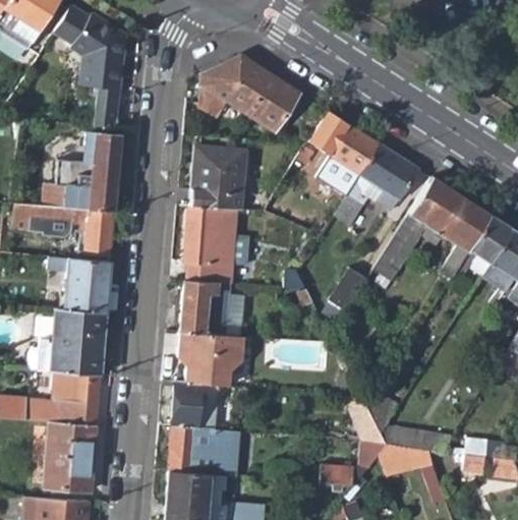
[(0,30),(27,49),(57,0),(5,0),(0,9),(0,30)]
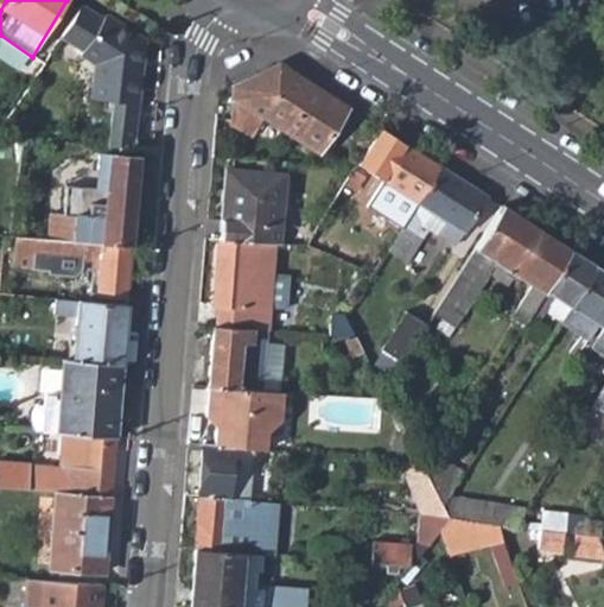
[(96,61),(94,97),(99,97),(134,99),(142,99),(146,40),(106,14),(102,19),(82,5),(64,32),(86,45),(82,51),(96,61)]
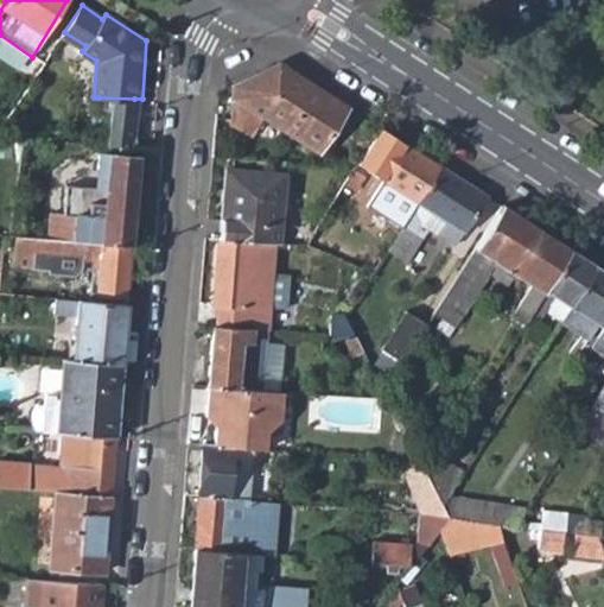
[(235,84),(234,96),(264,114),(319,151),(349,107),(278,62),(235,84)]
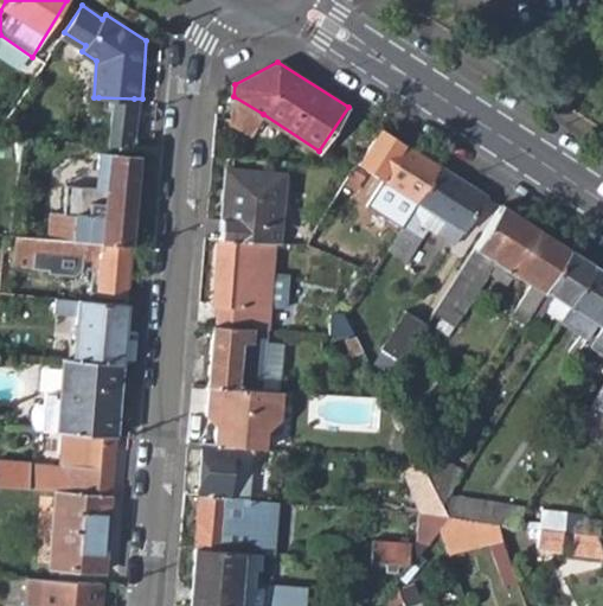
[(251,133),(263,114),(233,96),(231,121),(251,133)]
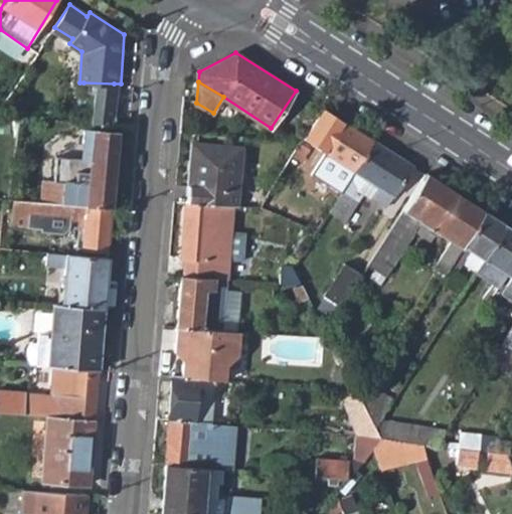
[(114,94),(114,83),(83,82),(83,92),(114,94)]
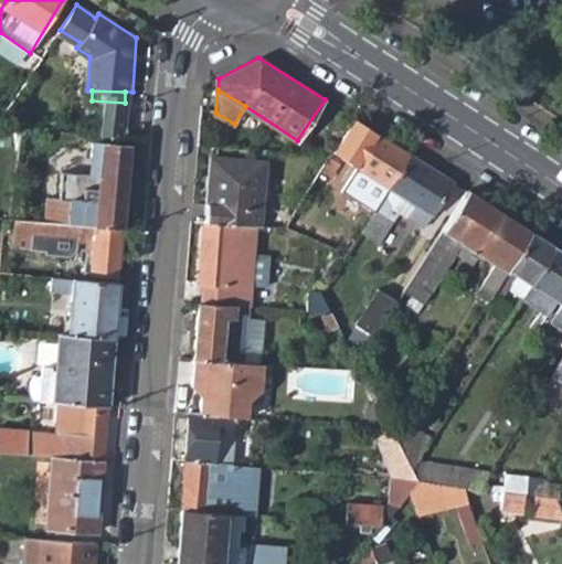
[(353,178),(384,197),(411,156),(362,124),(336,166),(353,178)]
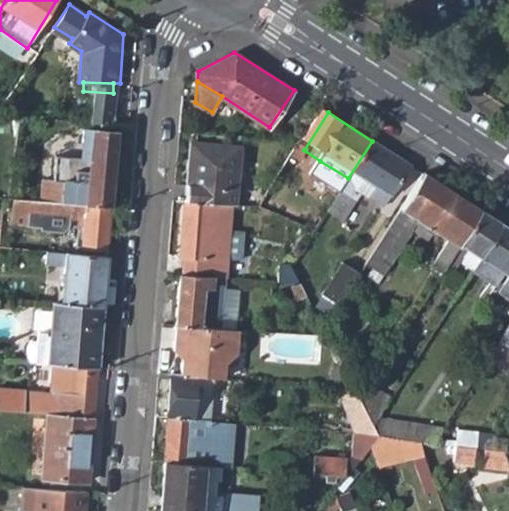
[(119,133),(86,130),(85,143),(93,144),(92,159),(58,156),(56,180),(45,179),(43,201),(112,207),(119,133)]
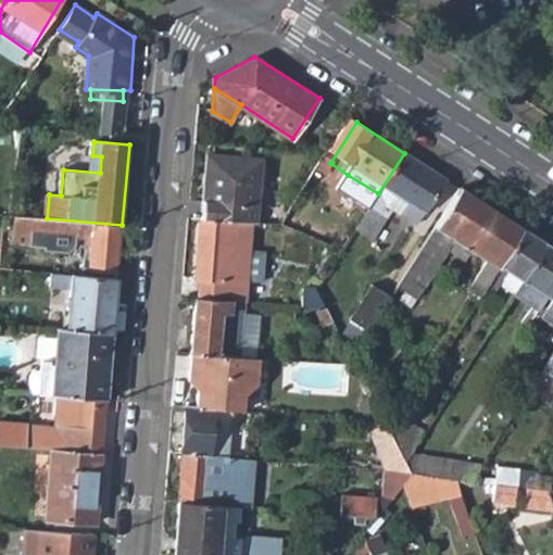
[(354,231),(371,241),(388,215),(397,209),(417,222),(445,179),(404,153),(378,193),(368,207),(354,231)]
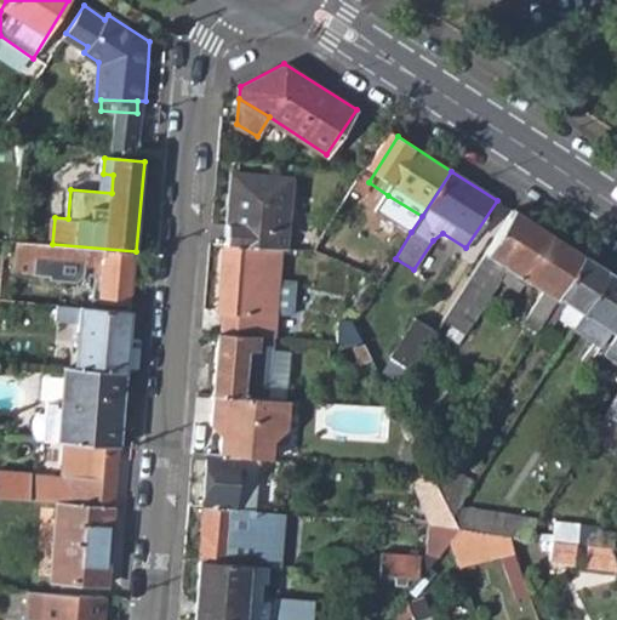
[(285,248),(314,250),(320,240),(290,239),(293,182),(233,177),(228,244),(285,248)]
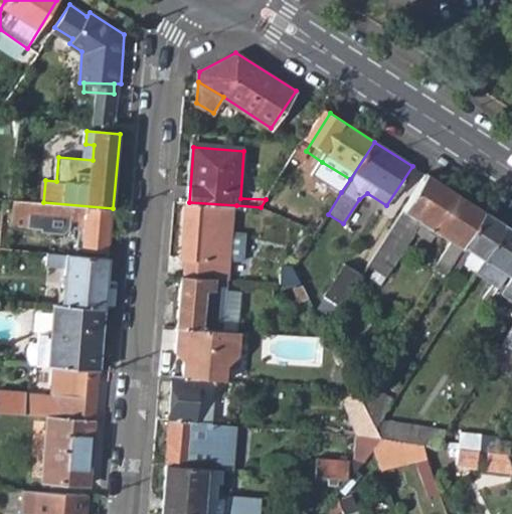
[(314,173),(341,192),(350,179),(322,162),(314,173)]
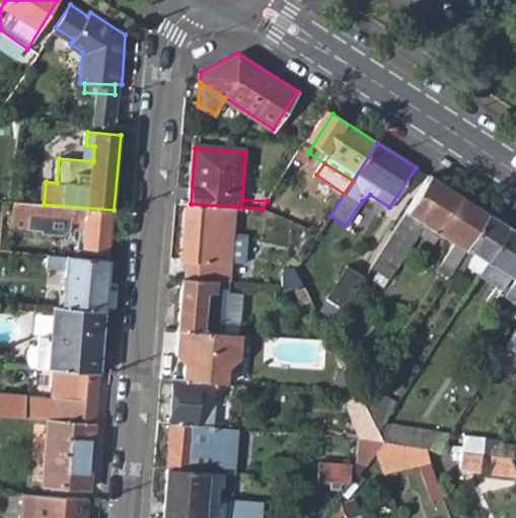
[(439,267),(451,274),(452,273),(489,215),(428,175),(403,213),(453,244),(439,267)]
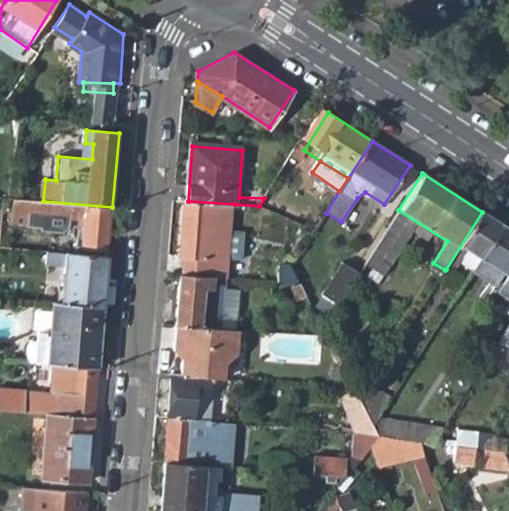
[(80,226),(78,253),(108,256),(112,207),(43,201),(16,199),(14,223),(43,226),(44,217),(70,220),(70,225),(80,226)]
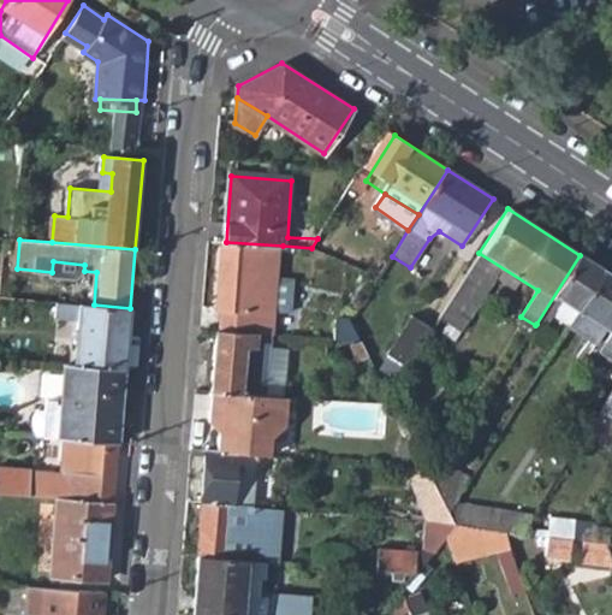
[(225,312),(223,331),(256,333),(275,336),(283,246),(226,242),(220,312),(225,312)]
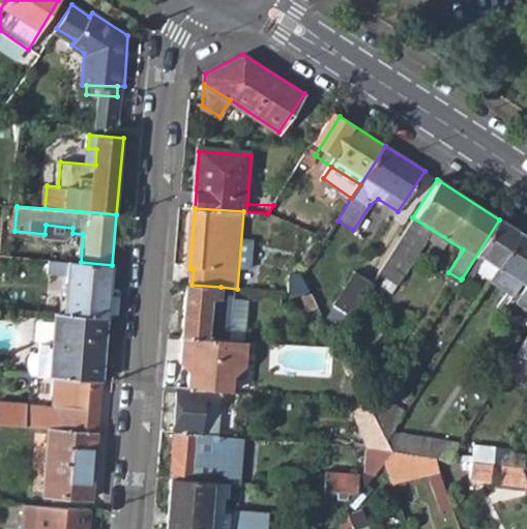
[(474,277),(489,287),(522,234),(499,219),(462,278),(470,285),(474,277)]
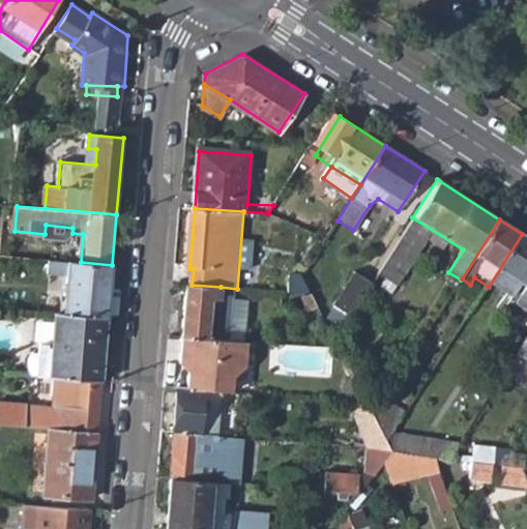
[(514,309),(526,316),(526,237),(522,234),(489,287),(488,289),(510,302),(522,286),(526,289),(514,309)]
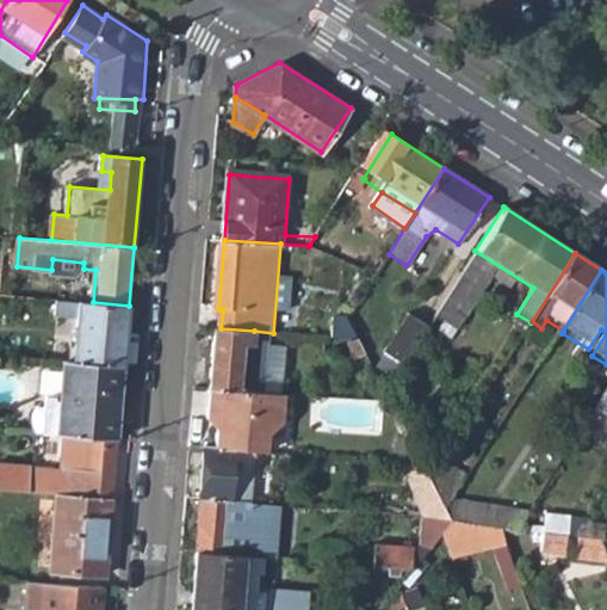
[(283,272),(279,307),(292,308),(296,273),(283,272)]
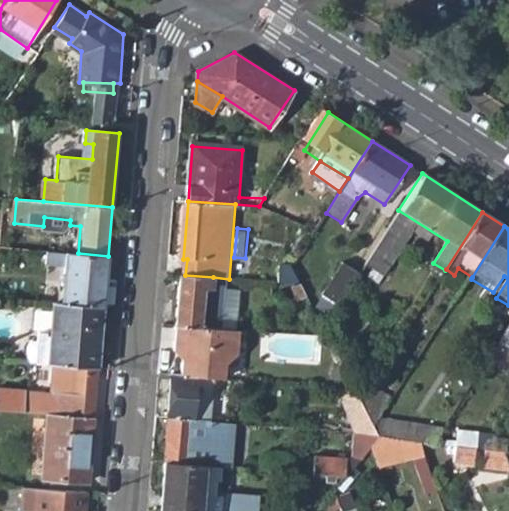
[(363,263),(382,276),(401,246),(382,234),(363,263)]
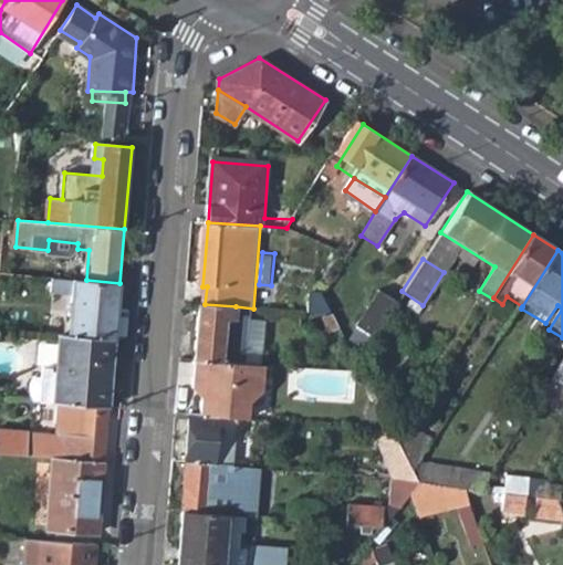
[(75,291),(73,334),(115,338),(120,283),(86,280),(55,278),(55,289),(75,291)]
